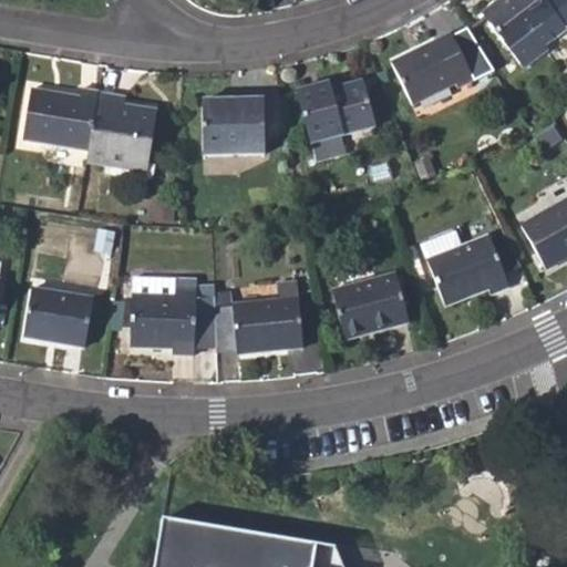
[(566,0),(497,0),(482,13),(512,53),(544,28),(553,39),(565,29),(563,24),(566,21),(566,0)]
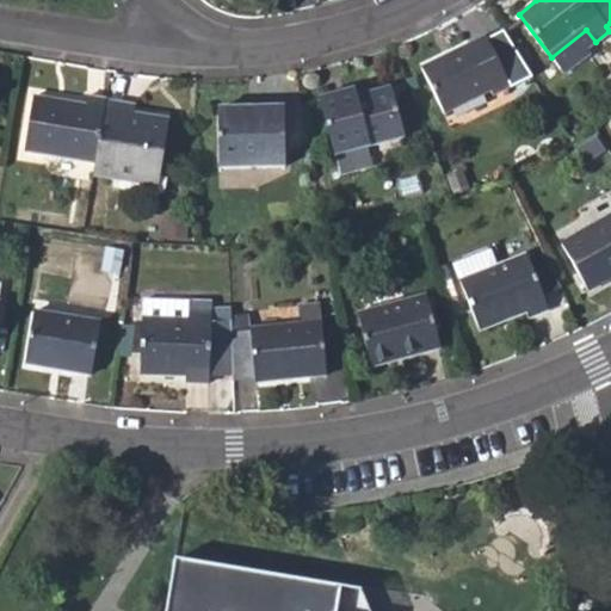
[(586,30),(551,57),(563,74),(590,55),(586,50),(596,42),(586,30)]
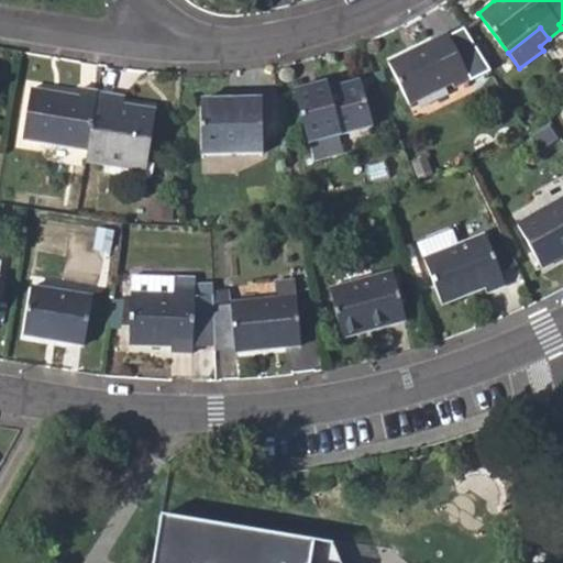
[(388,63),(408,105),(451,84),(454,88),(470,80),(446,33),(388,63)]
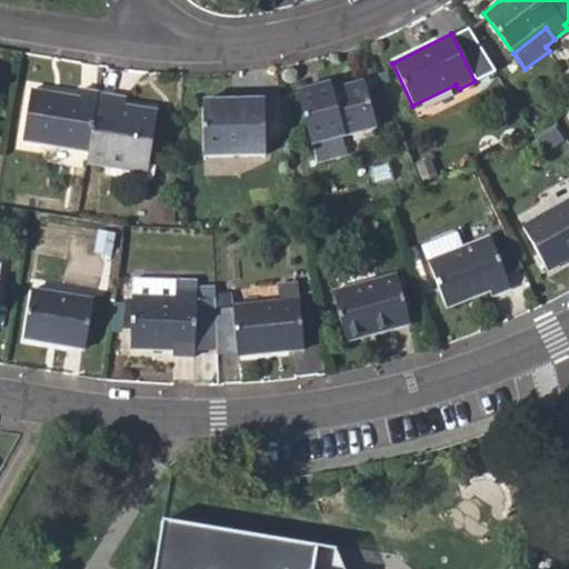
[(298,91),(311,145),(375,127),(363,81),(331,89),(329,82),(298,91)]
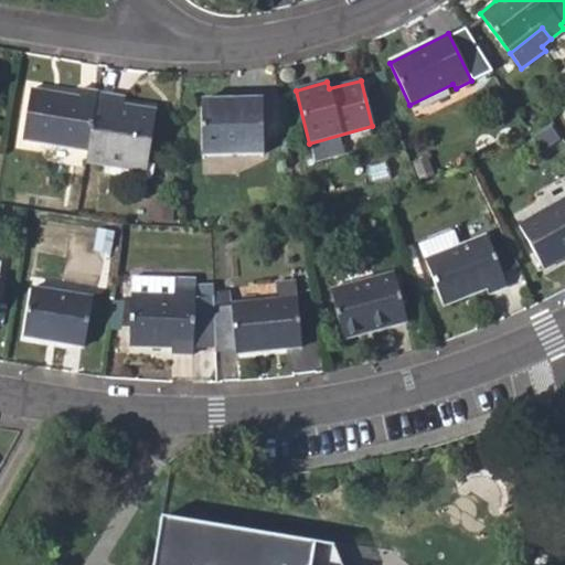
[(21,138),(87,149),(97,92),(78,88),(77,96),(30,88),(21,138)]
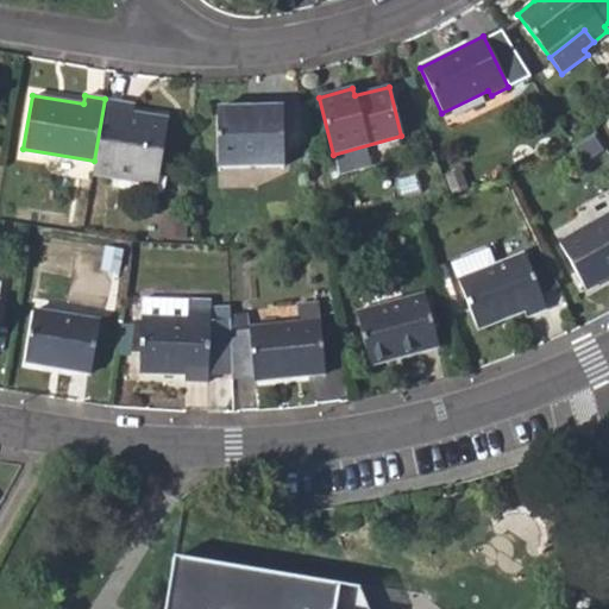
[(114,168),(158,174),(168,118),(133,112),(133,104),(105,99),(94,161),(92,175),(113,177),(114,168)]
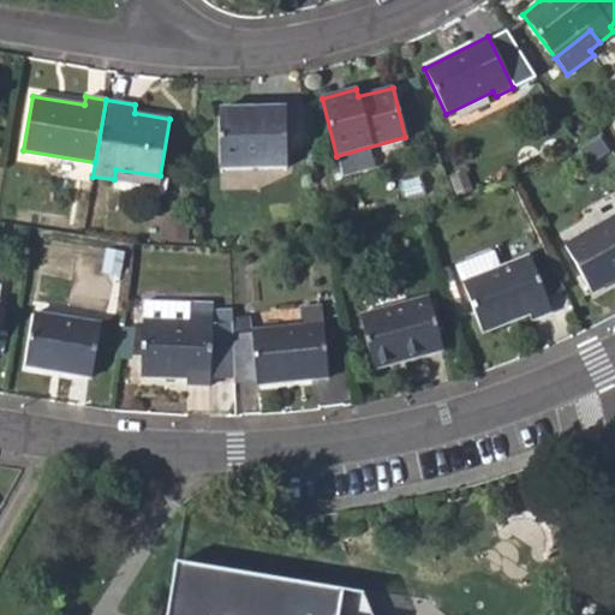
[(219,169),(286,168),(285,108),(219,108),(219,169)]
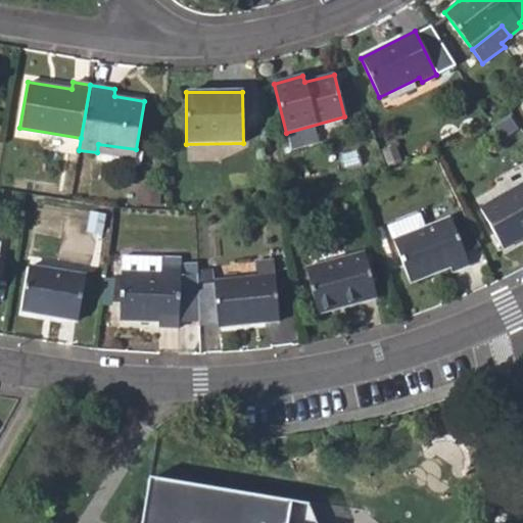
[(96,161),(132,167),(140,160),(143,151),(136,149),(98,144),(97,152),(96,161)]
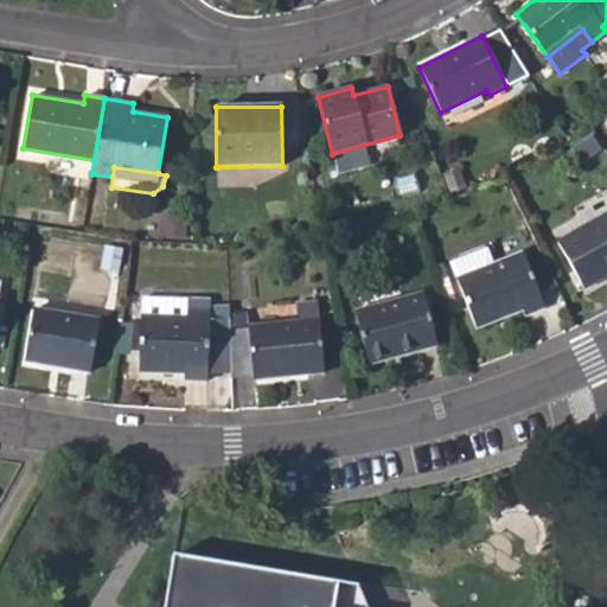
[(606,211),(556,241),(583,288),(606,274),(606,211)]
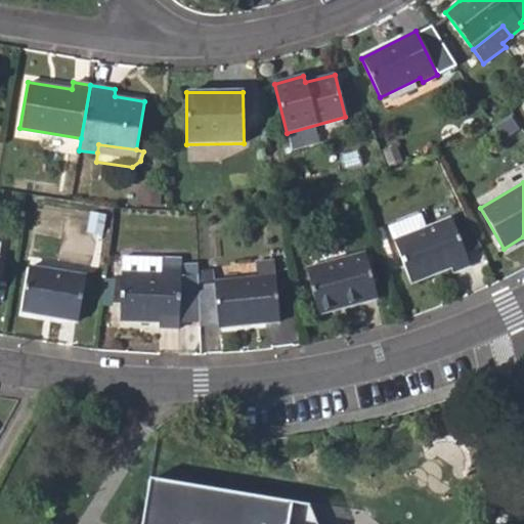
[(393,241),(409,284),(449,267),(451,273),(470,266),(451,218),(393,241)]
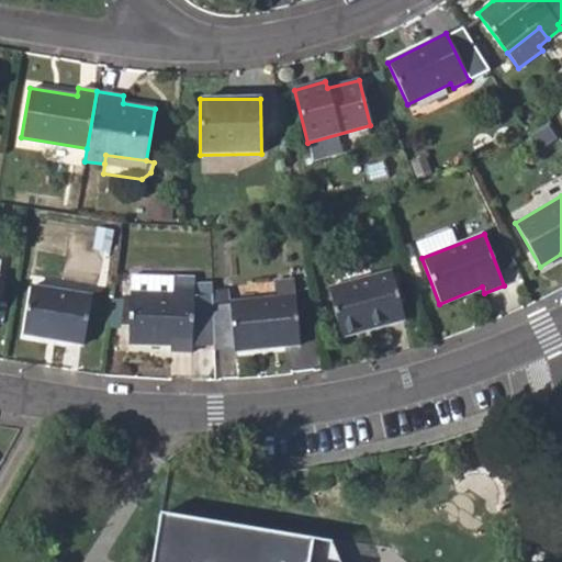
[(327,288),(340,337),(403,319),(390,270),(327,288)]
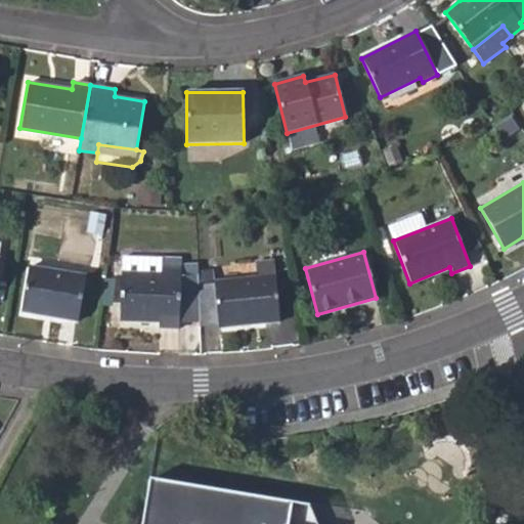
[(257,276),(214,281),(217,322),(217,328),(278,321),(273,261),(256,262),(257,276)]
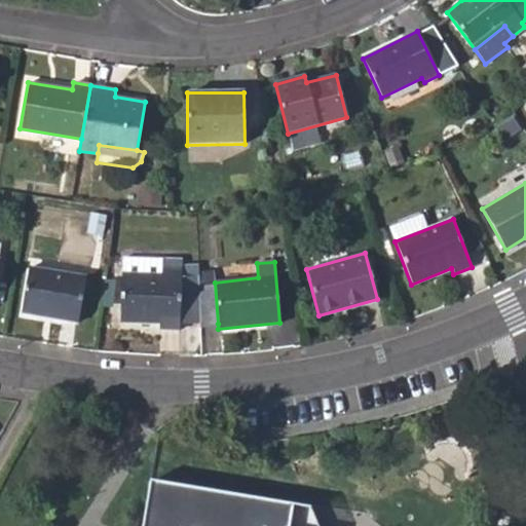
[(122,280),(162,282),(163,267),(123,266),(122,280)]
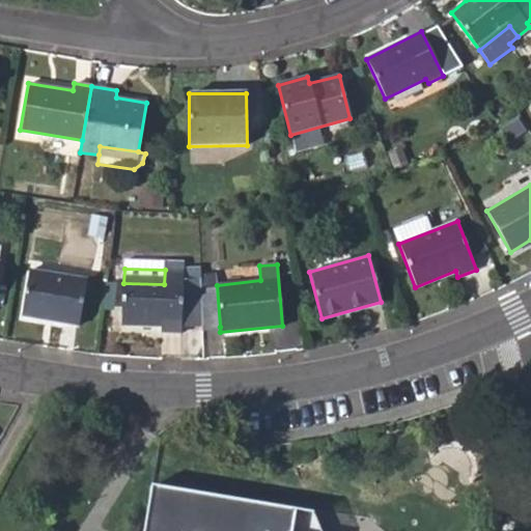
[(179,334),(179,323),(183,271),(165,270),(164,284),(123,283),(121,326),(161,328),(161,332),(179,334)]
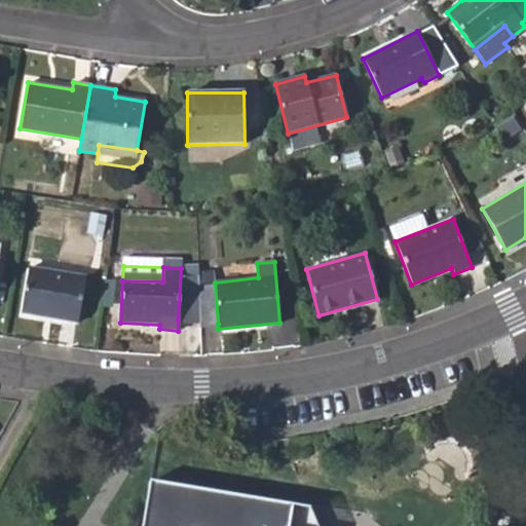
[(22,313),(78,322),(85,277),(29,268),(22,313)]
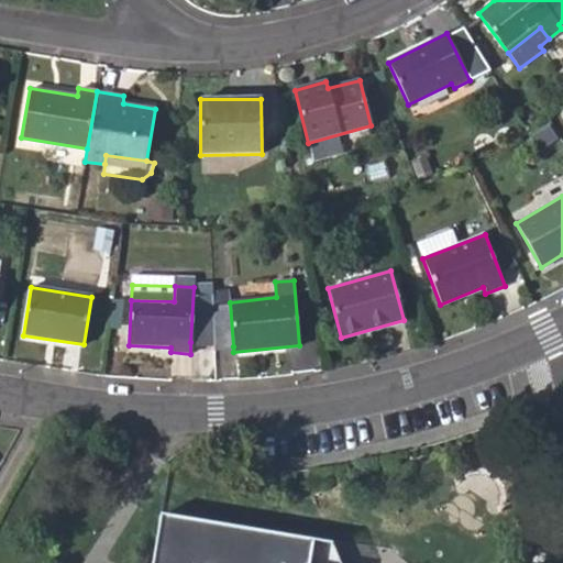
[(190,342),(213,344),(211,304),(211,287),(194,287),(190,342)]
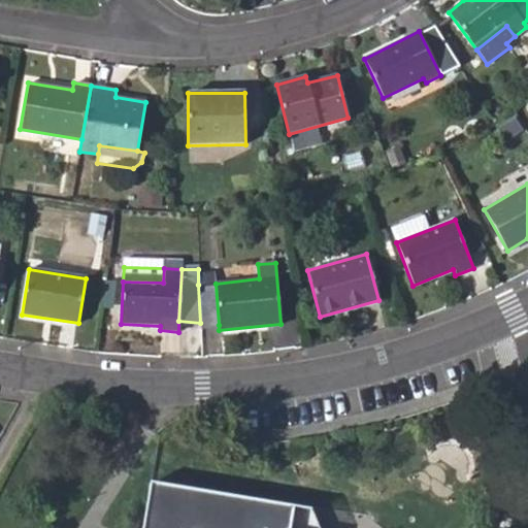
[(200,323),(200,326),(219,325),(216,284),(198,285),(200,323)]
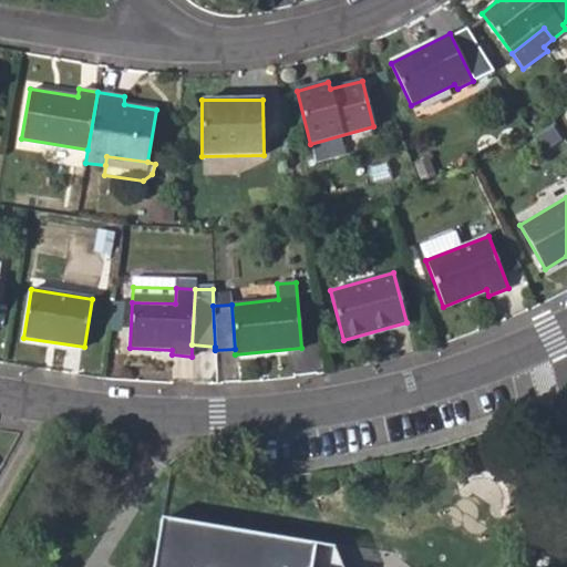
[(336,566),(330,553),(166,524),(156,566),(336,566)]
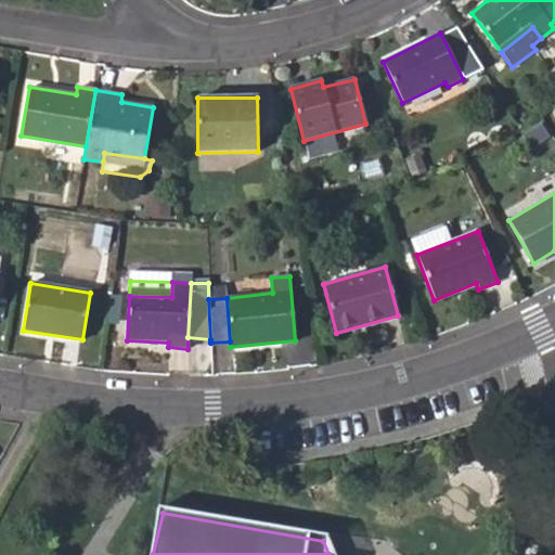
All buildings are outlined.
